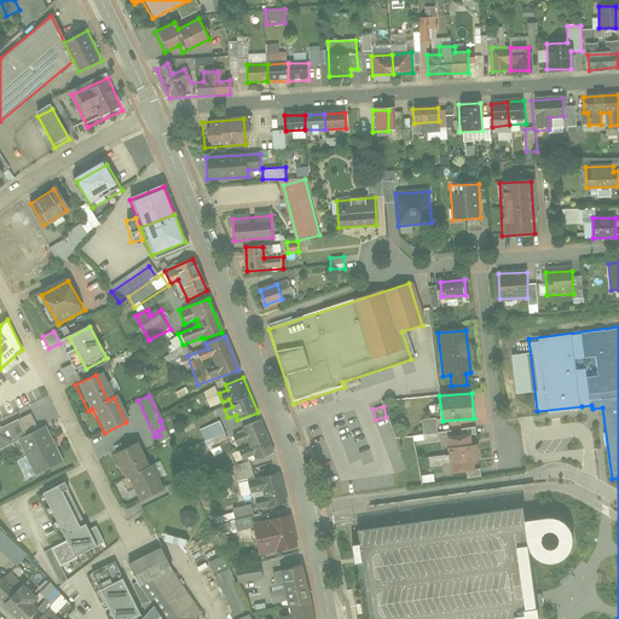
[(62,461),(45,427),(39,429),(30,414),(0,428),(0,449),(18,440),(35,474),(62,461)]
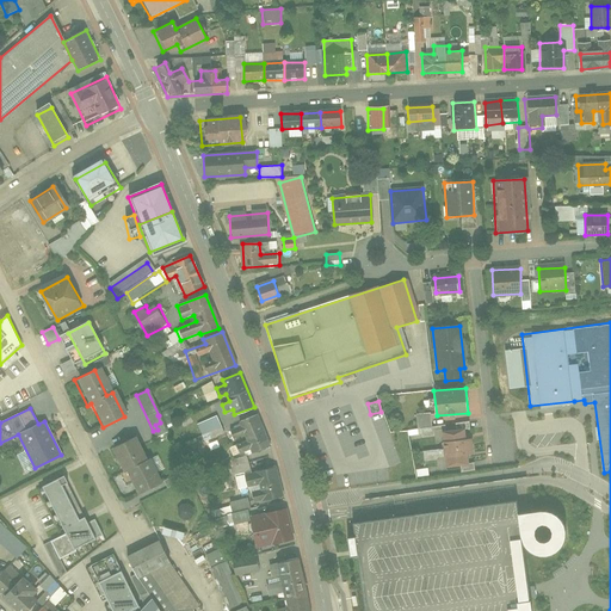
[(417,414),(417,426),(432,425),(431,413),(417,414)]
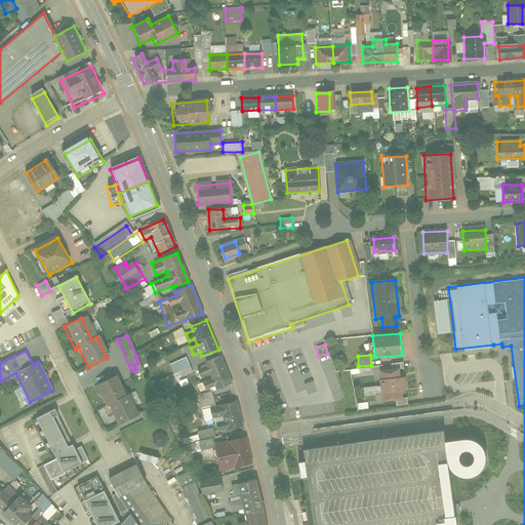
[(232,384),(220,356),(204,363),(205,365),(196,368),(199,376),(207,373),(210,378),(203,381),(206,389),(215,386),(216,389),(232,384)]
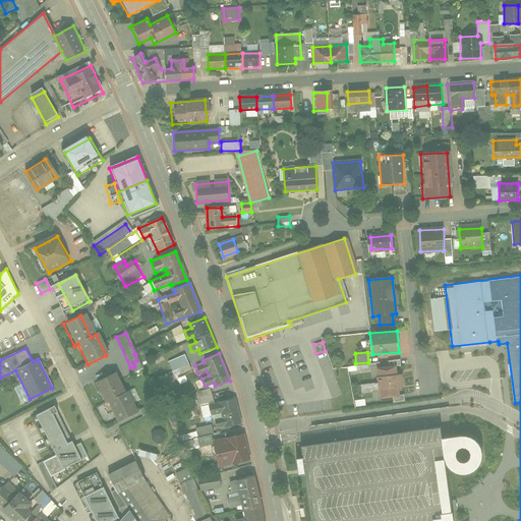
[(184,354),(168,360),(175,378),(177,378),(179,384),(194,378),(184,354)]
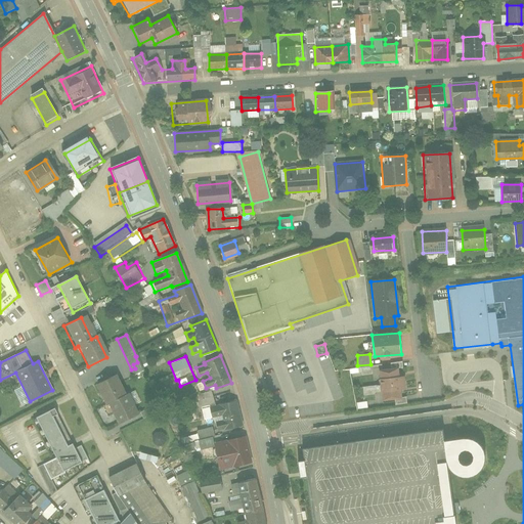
[(379,372),(383,400),(402,397),(401,389),(406,389),(404,376),(399,377),(398,368),(379,372)]
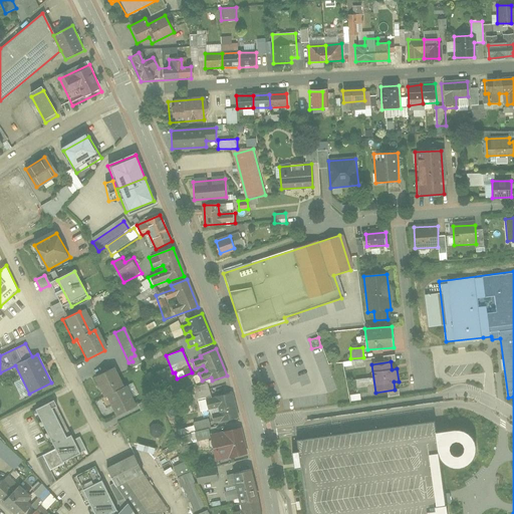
[(109,367),(92,376),(102,397),(105,395),(115,414),(133,406),(122,386),(119,387),(109,367)]
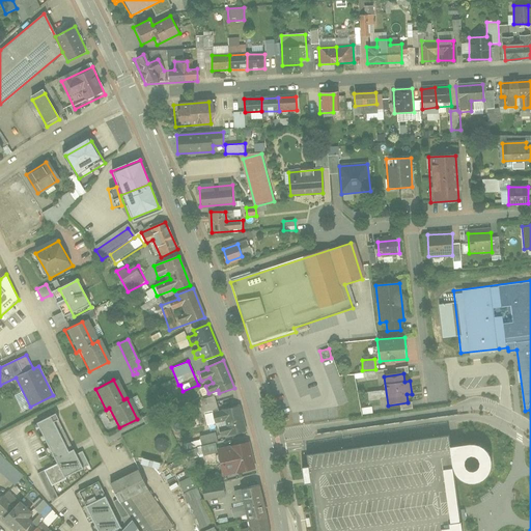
[(380,391),(367,391),(368,400),(381,399),(380,391)]
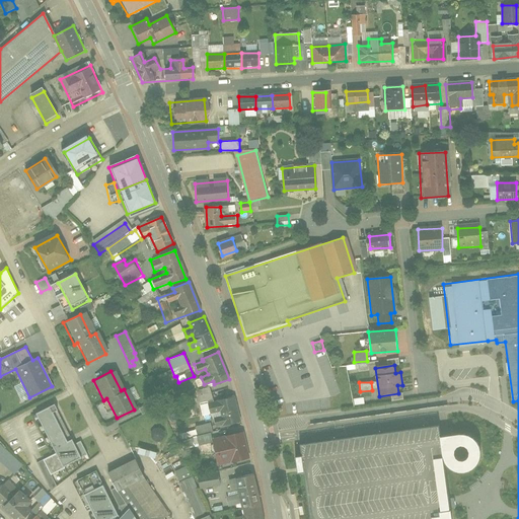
[(232,409),(230,395),(217,397),(220,412),(232,409)]
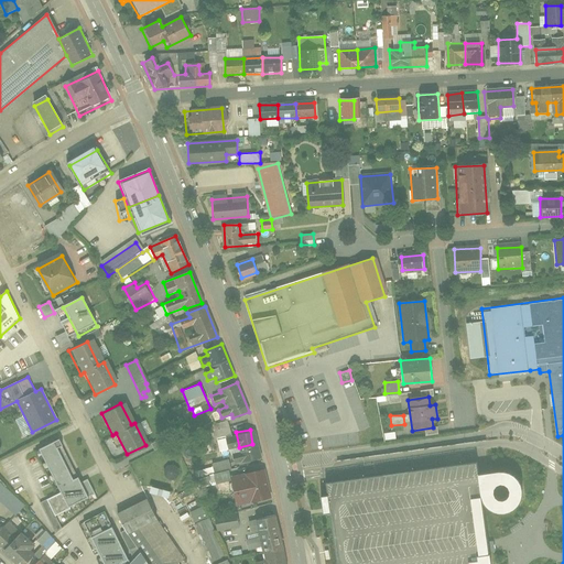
[(65,446),(60,436),(38,447),(61,492),(49,499),(50,500),(43,503),(57,531),(64,528),(58,516),(73,509),(72,506),(89,497),(90,500),(100,496),(91,477),(83,481),(79,475),(76,477),(61,448),(65,446)]
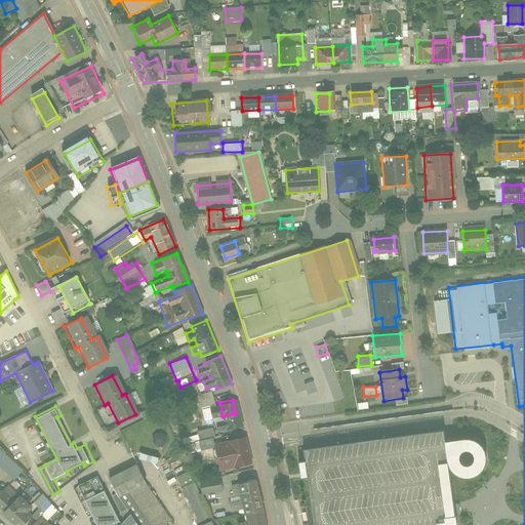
[(238,427),(235,413),(223,416),(225,430),(238,427)]
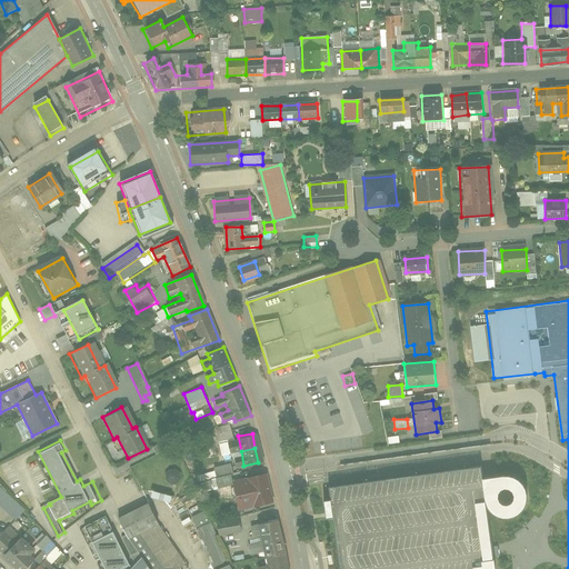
[(229,462),(212,467),(213,470),(196,475),(199,489),(233,480),(229,462)]
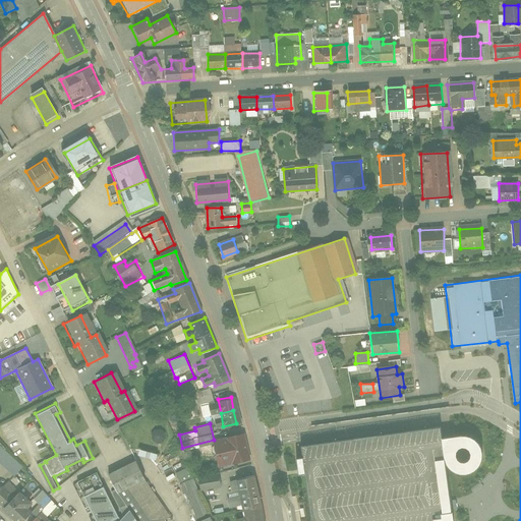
[(425,429),(302,447),(304,459),(297,460),(299,476),(307,475),(312,520),(454,520),(447,467),(449,470),(454,474),(462,476),(471,474),(478,469),(481,463),(483,456),(481,448),(475,442),(468,438),(460,438),(443,439),(442,427),(425,429)]
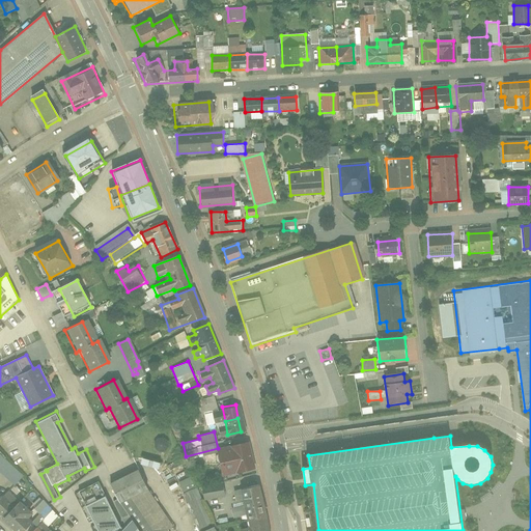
[(160,452),(166,448),(159,438),(152,442),(160,452)]
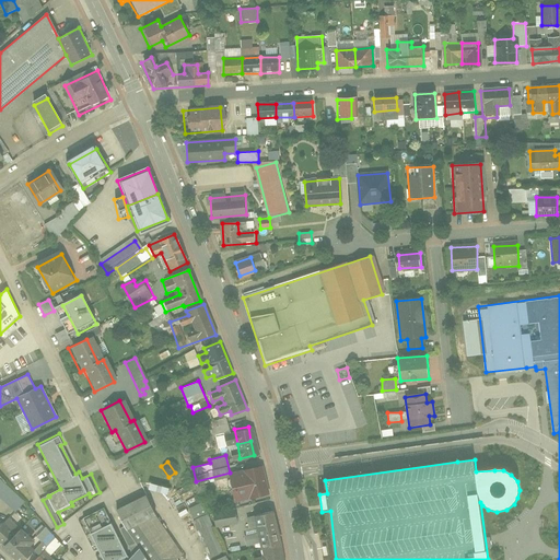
[(270,493),(263,466),(229,474),(236,502),(270,493)]
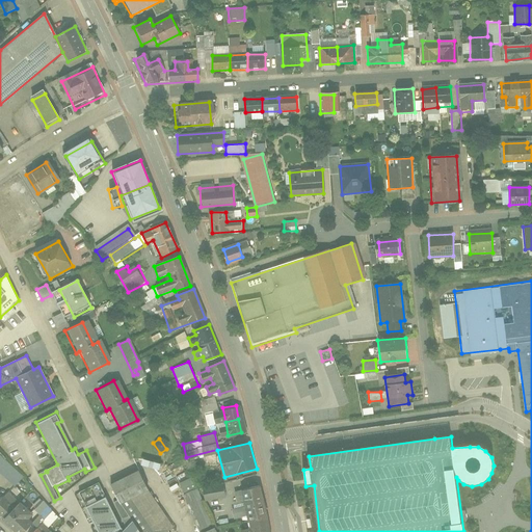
[(0,457),(0,477),(11,489),(21,479),(0,457)]
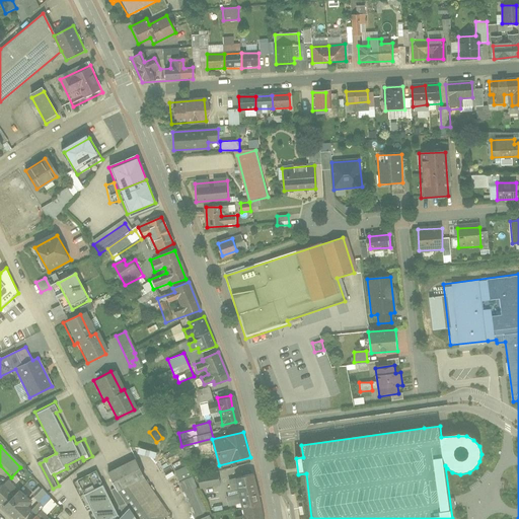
[(137,447),(136,452),(153,456),(154,451),(137,447)]
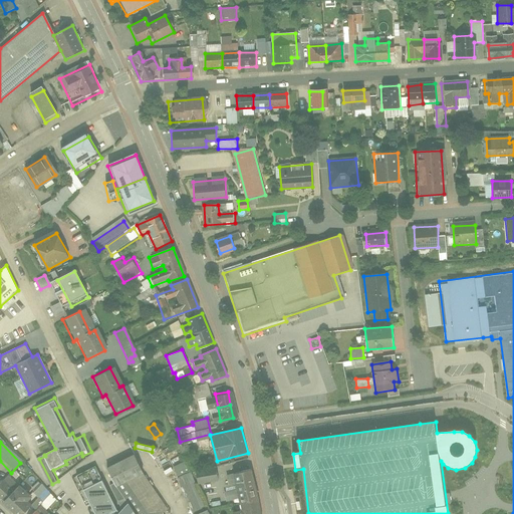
[(141,472),(132,455),(107,467),(115,484),(141,472)]
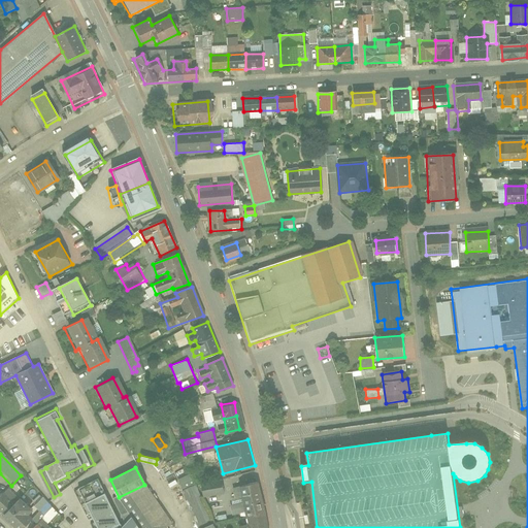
[(78,489),(98,527),(111,527),(121,524),(98,479),(78,489)]
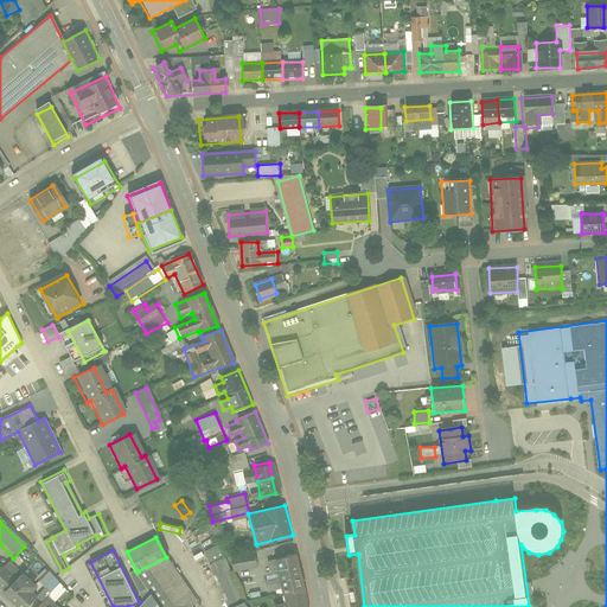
[(254,553),(224,556),(208,563),(231,606),(244,600),(229,568),(255,564),(254,553)]
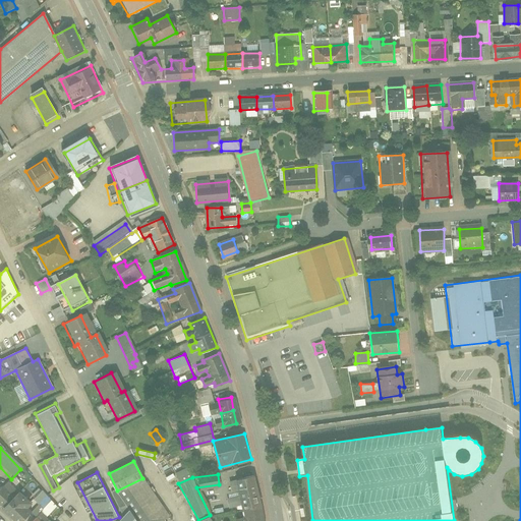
[(241,510),(262,507),(254,474),(233,480),(241,510)]
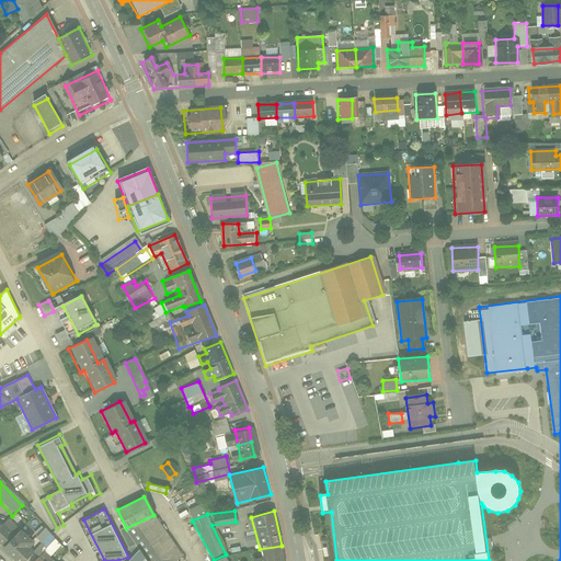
[(153,515),(126,528),(138,549),(146,560),(178,560),(183,557),(153,515)]
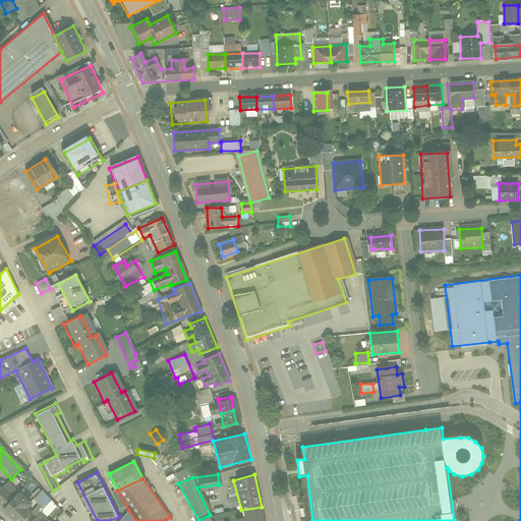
[(0,487),(0,502),(20,520),(22,520),(32,511),(27,507),(32,503),(13,487),(10,491),(3,485),(0,487)]
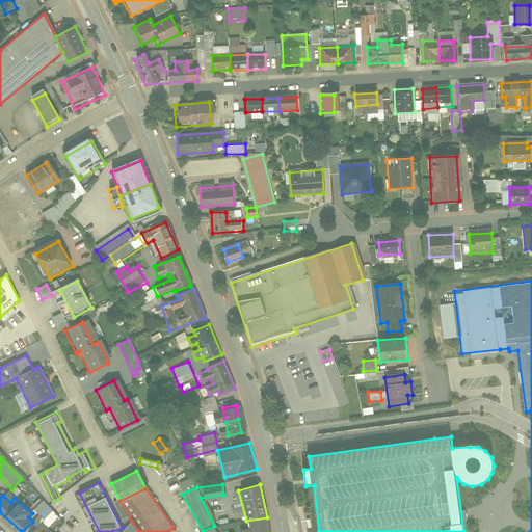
[(247,531),(271,531),(270,517),(267,517),(246,521),(247,531)]
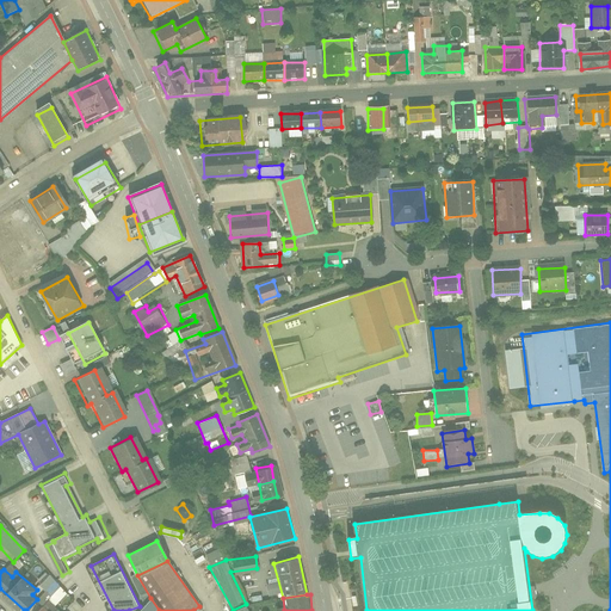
[(159,610),(150,598),(137,610),(159,610)]
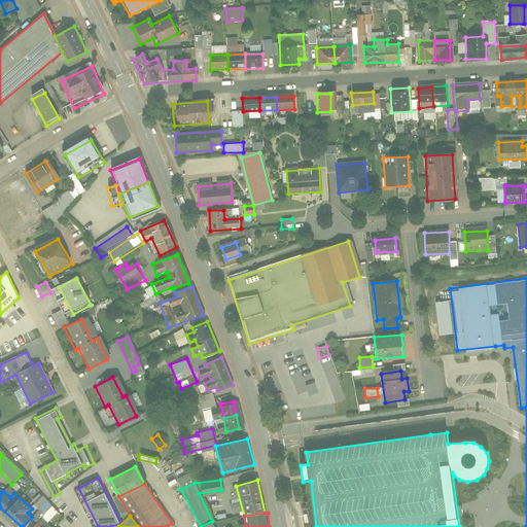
[(42,518),(33,526),(48,526),(49,525),(42,518)]
